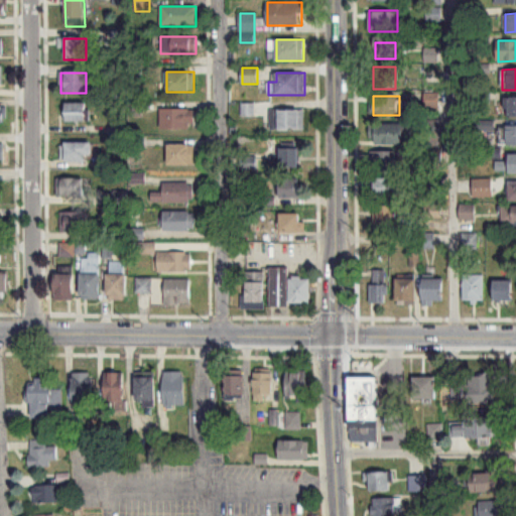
[(515,97),(505,98),(505,118),(515,118),(515,97)]
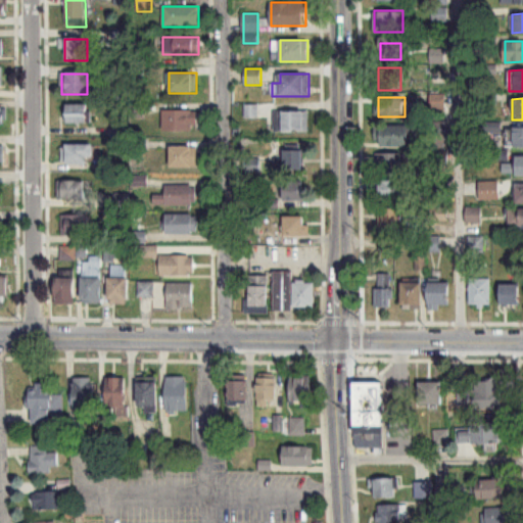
[(87,124),(87,105),(66,105),(66,124),(87,124)]
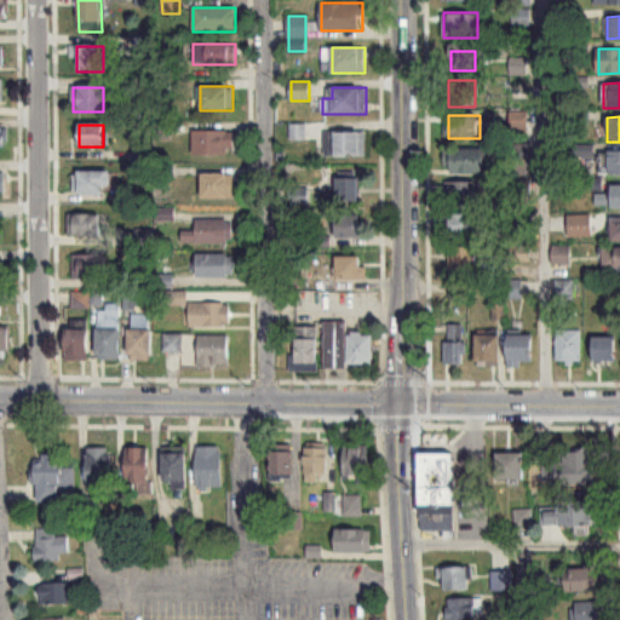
[(193,156),(233,156),(233,131),(193,131),(193,156)]
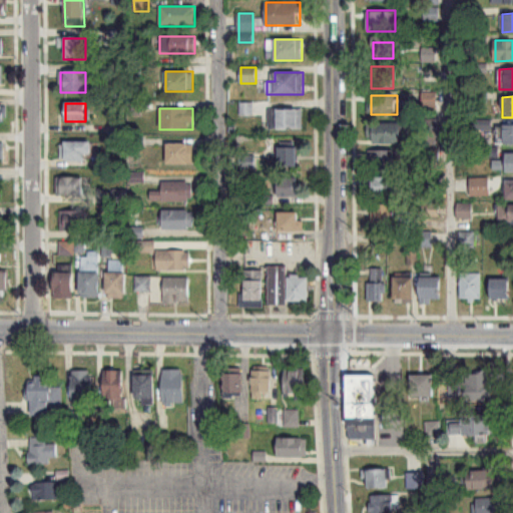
[(303,109),(270,109),(270,130),(303,130),(303,109)]
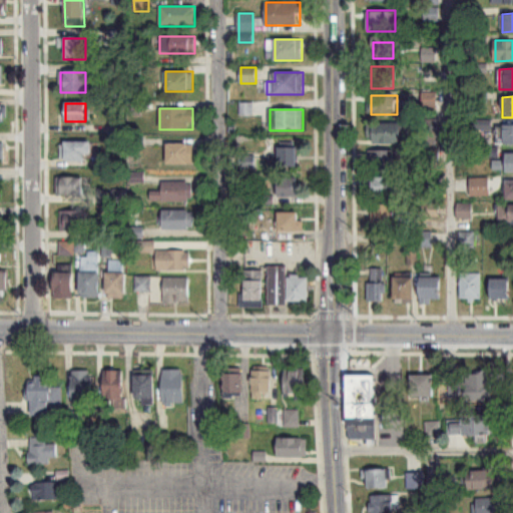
[(369,124),(369,144),(402,144),(402,124),(369,124)]
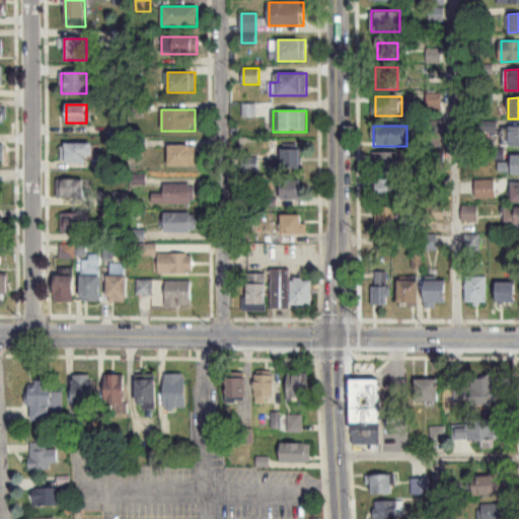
[(518,146),(518,127),(503,127),(503,147),(518,146)]
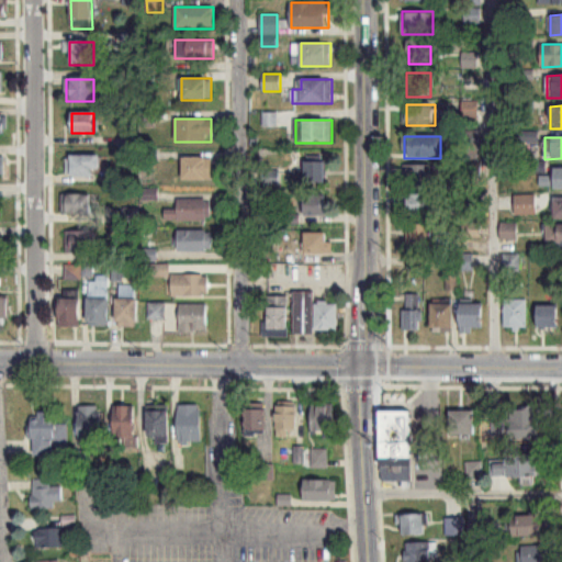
[(100,157),(68,157),(68,178),(100,178),(100,157)]
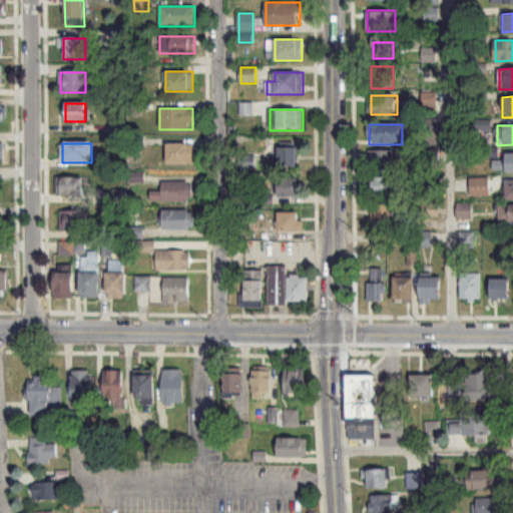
[(167,165),(192,165),(192,145),(167,145),(167,165)]
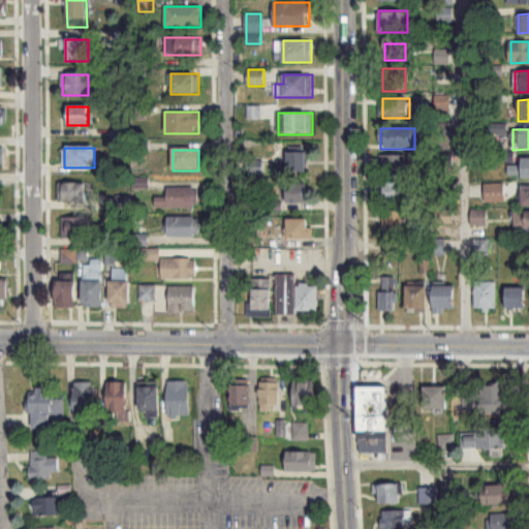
[(308,152),(286,152),(286,174),(308,174),(308,152)]
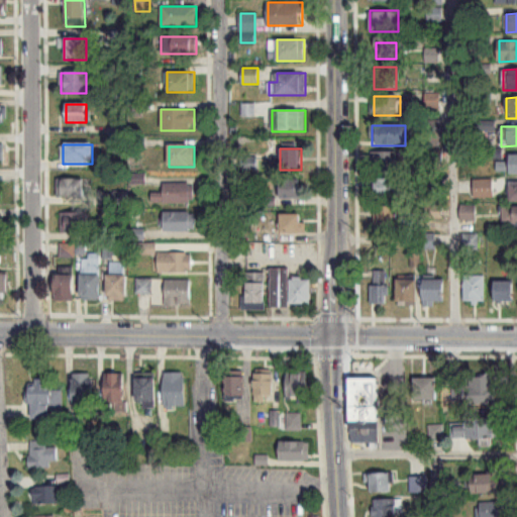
[(399,151),(371,151),(371,172),(399,172),(399,151)]
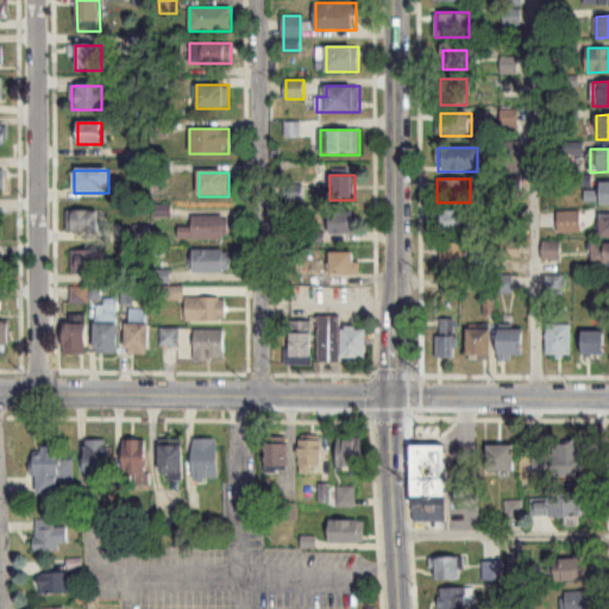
[(608,203),(608,180),(586,181),(586,205),(608,203)]
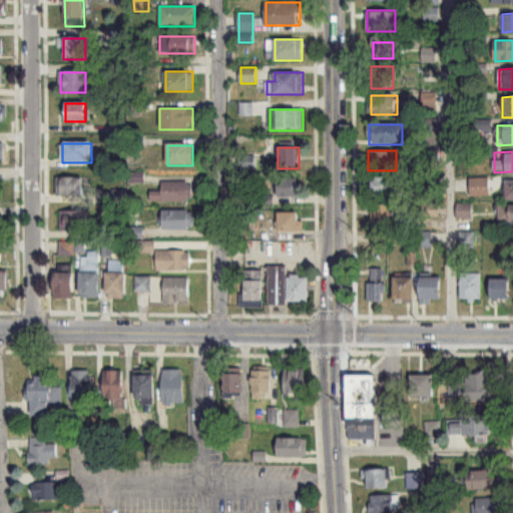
[(395,197),(395,177),(370,177),(370,197),(395,197)]
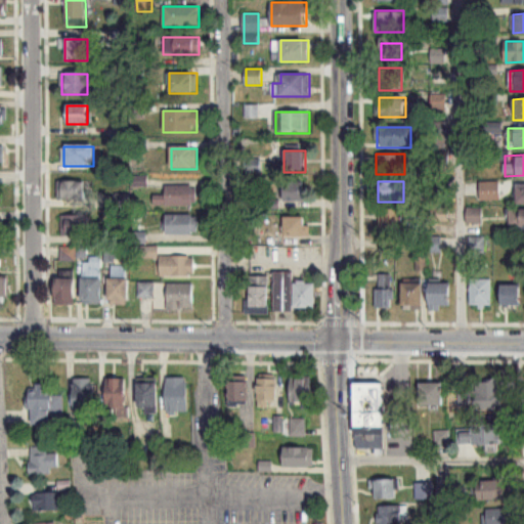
[(58,182),(58,201),(87,201),(87,182),(58,182)]
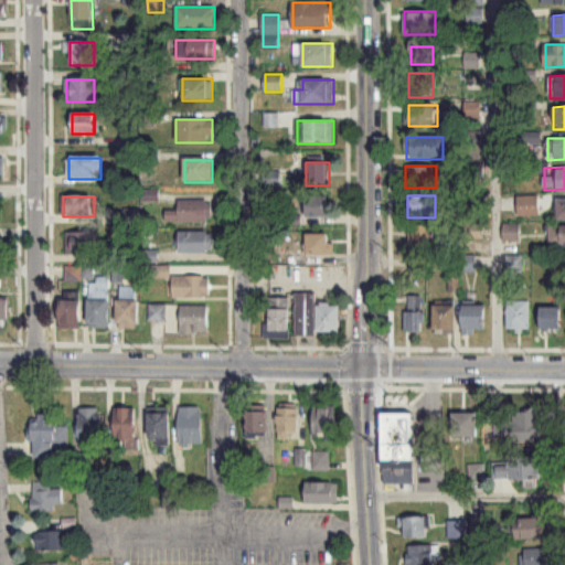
[(539,196),(518,196),(518,215),(539,215),(539,196)]
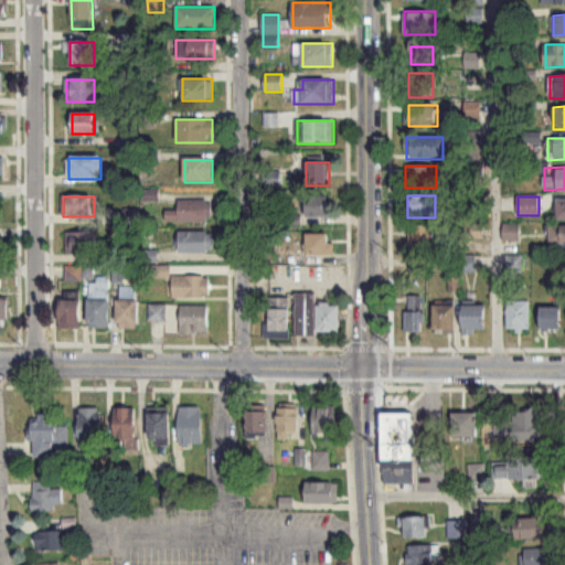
[(329,198),(308,198),(308,217),(329,217),(329,198)]
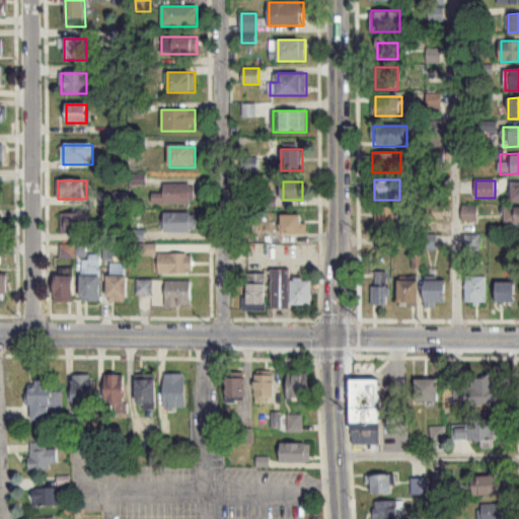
[(153,204),(195,204),(195,186),(163,186),(163,194),(153,194),(153,204)]
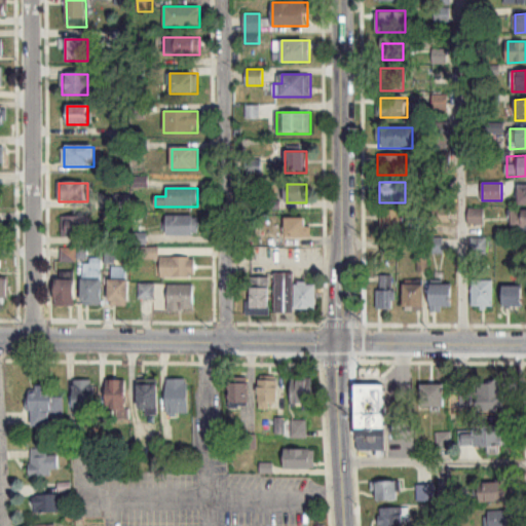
[(407,210),(382,210),(382,235),(407,235),(407,210)]
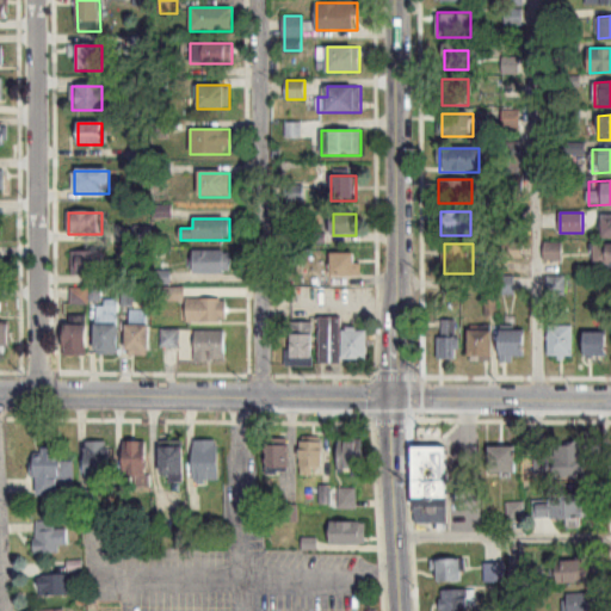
[(544,261),(562,261),(562,244),(544,244),(544,261)]
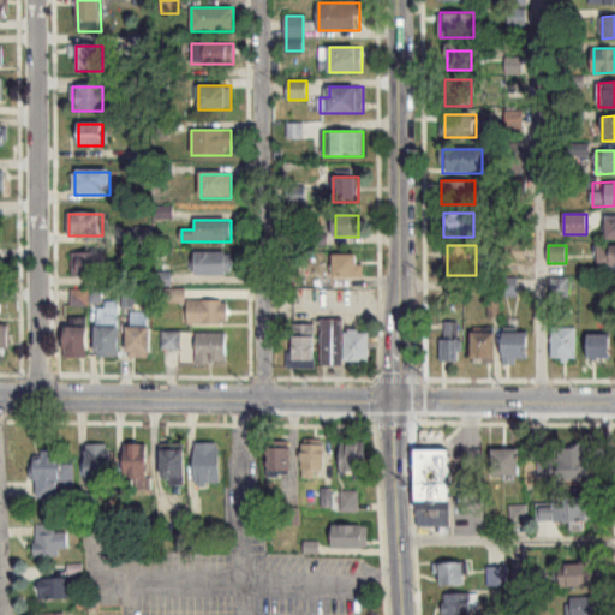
[(614,267),(614,246),(596,248),(596,267),(614,267)]
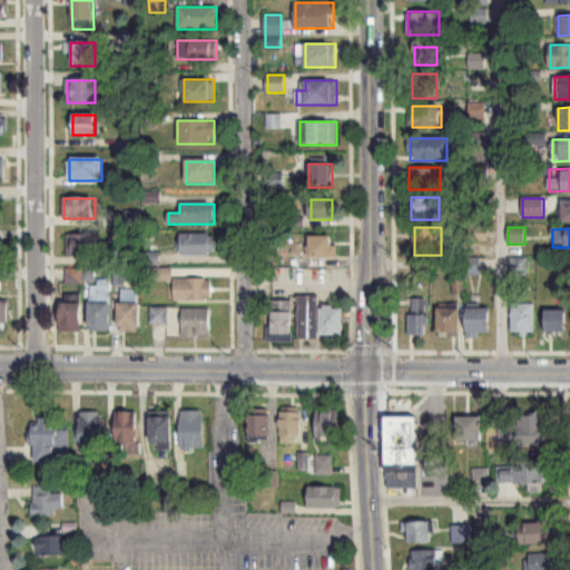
[(100,235),(67,235),(67,257),(100,257),(100,235)]
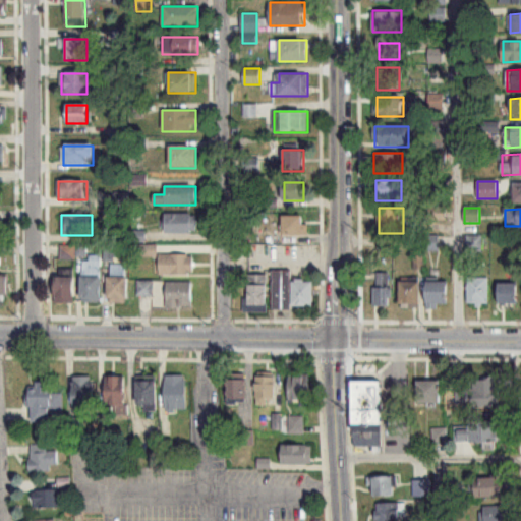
[(165,233),(197,233),(197,215),(165,215),(165,233)]
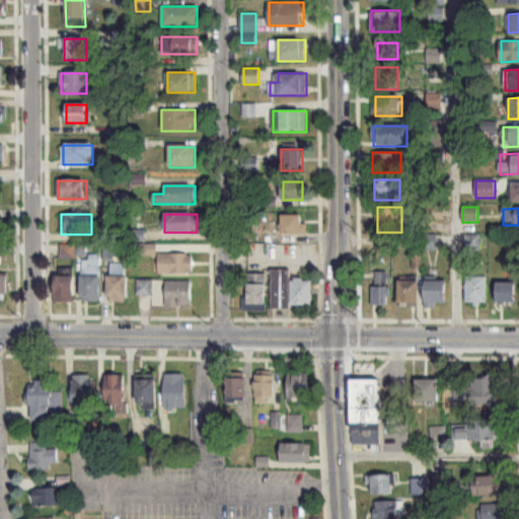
[(305,216),(283,216),(283,235),(305,235),(305,216)]
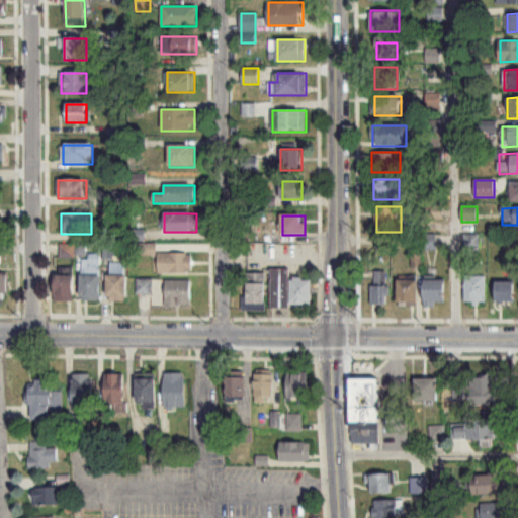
[(463,250),(479,250),(479,235),(463,235),(463,250)]
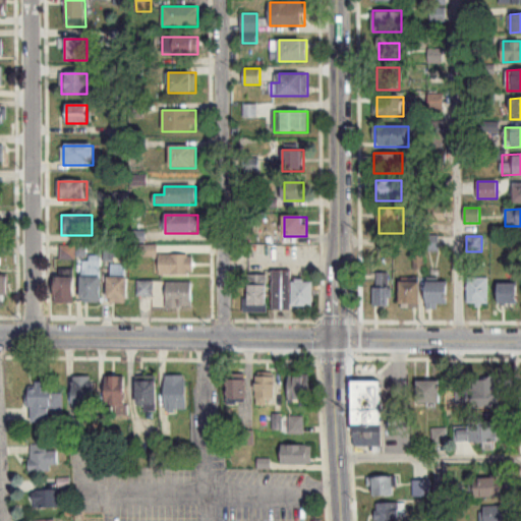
[(61,259),(75,259),(75,246),(61,246),(61,259)]
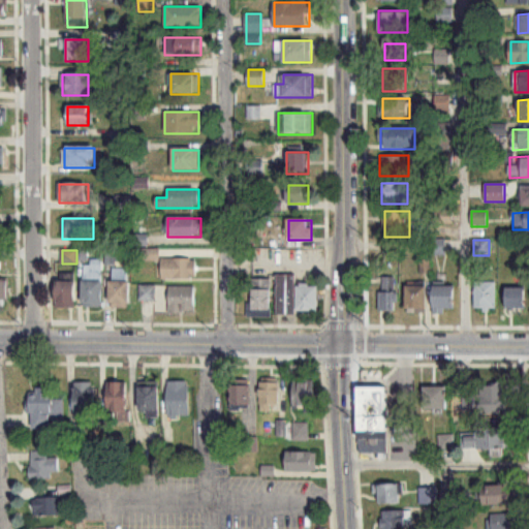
[(159,260),(159,250),(144,250),(144,260),(159,260)]
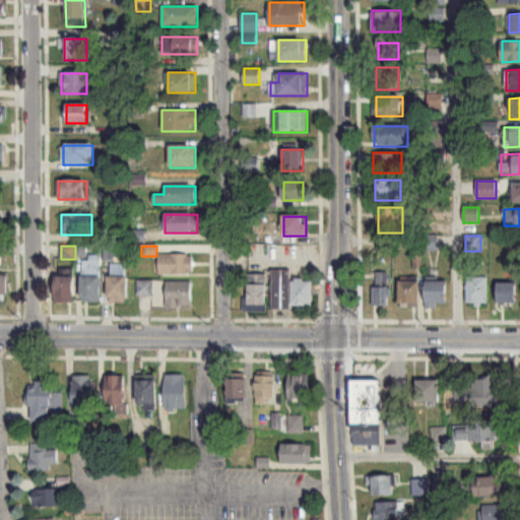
[(159,275),(192,275),(192,255),(159,255),(159,275)]
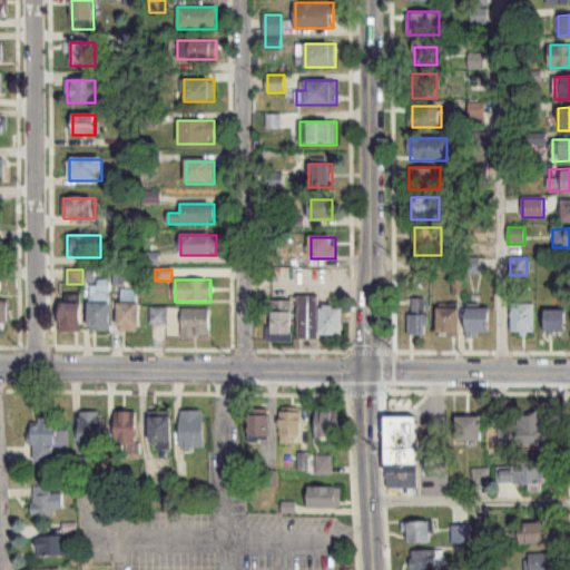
[(90,281),(90,331),(110,331),(110,281),(90,281)]
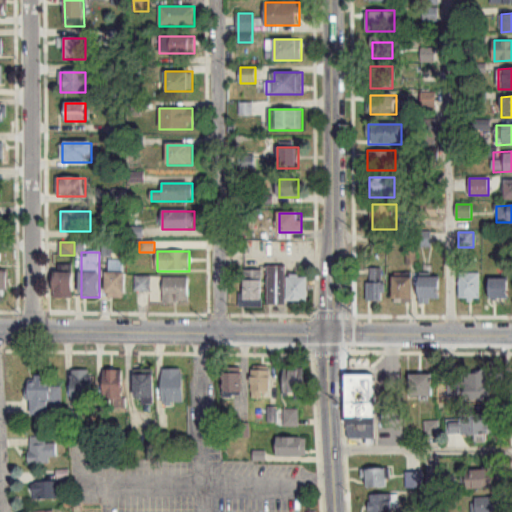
[(126,262),(119,262),(119,269),(107,269),(107,298),(125,298),(126,262)]
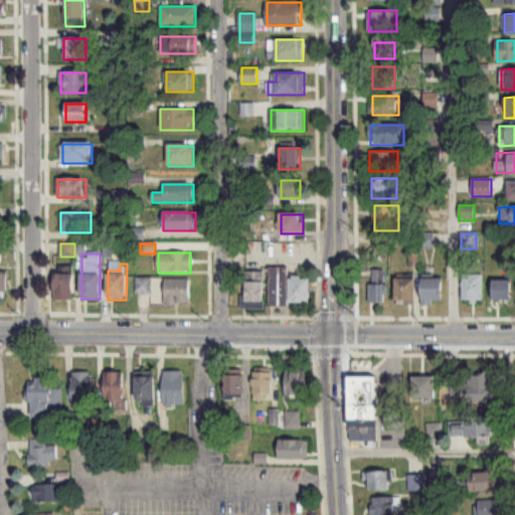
[(311,304),(311,279),(289,279),(289,269),(271,269),(271,307),(288,307),(288,304),(311,304)]
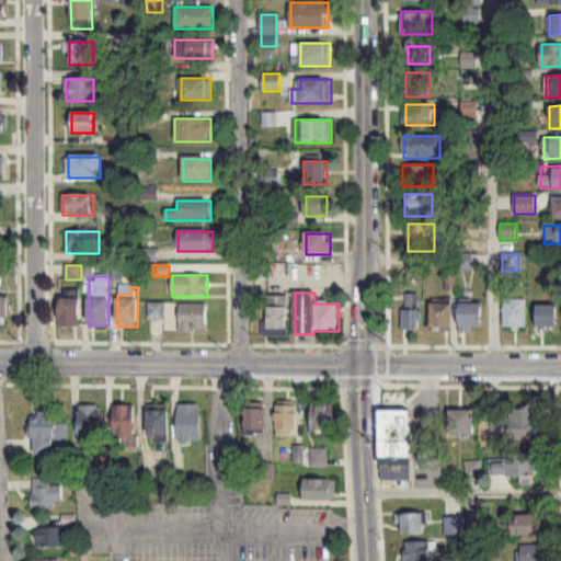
[(61,327),(80,327),(80,295),(61,295),(61,327)]
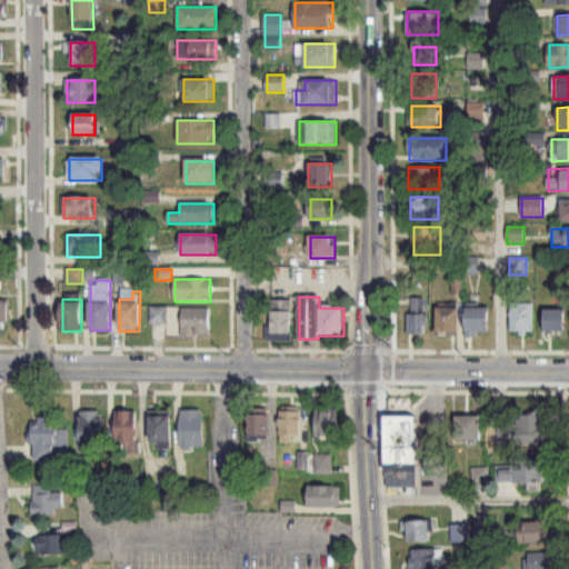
[(0,325),(9,326),(9,300),(0,300),(0,325)]
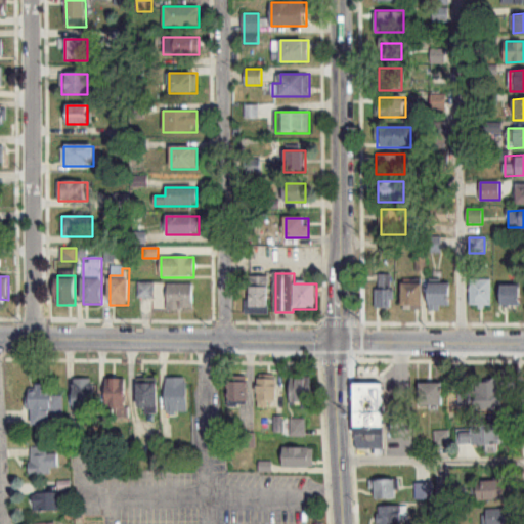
[(269,278),(255,278),(255,287),(249,287),(249,315),(269,315),(269,278)]
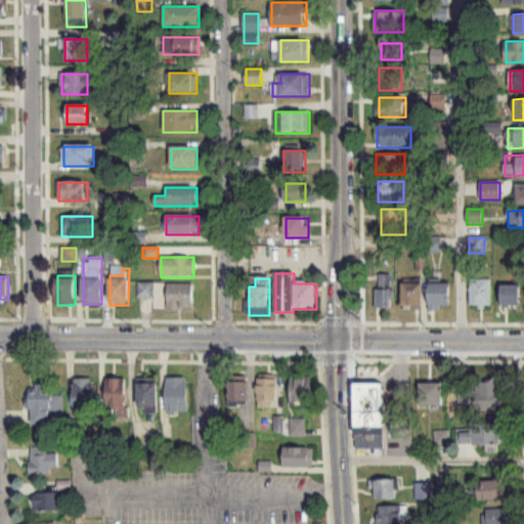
[(491,307),(491,279),(471,279),(471,307),(491,307)]
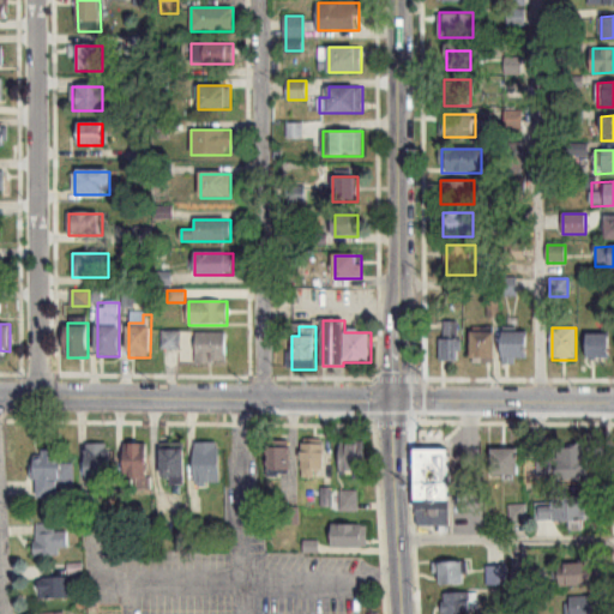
[(163,350),(180,350),(180,332),(163,332),(163,350)]
